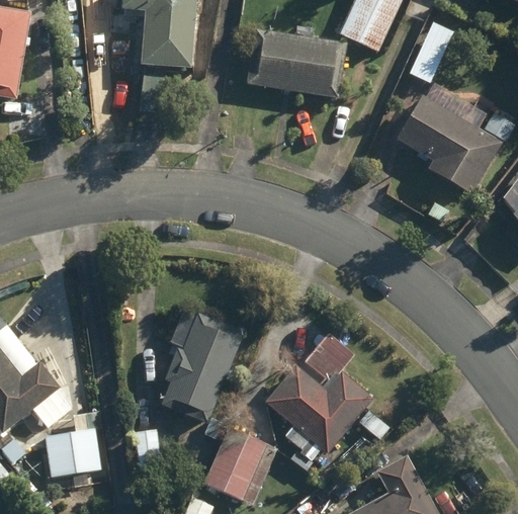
[(143,63),(191,66),(196,0),(121,0),(121,7),(147,8),(143,63)]
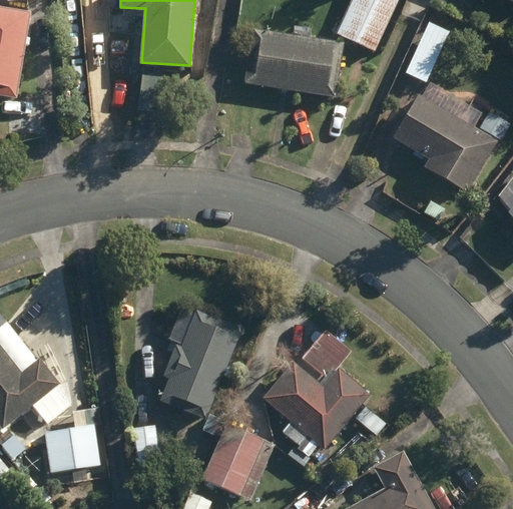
[(351,0),(337,32),(374,49),(397,0),(351,0)]
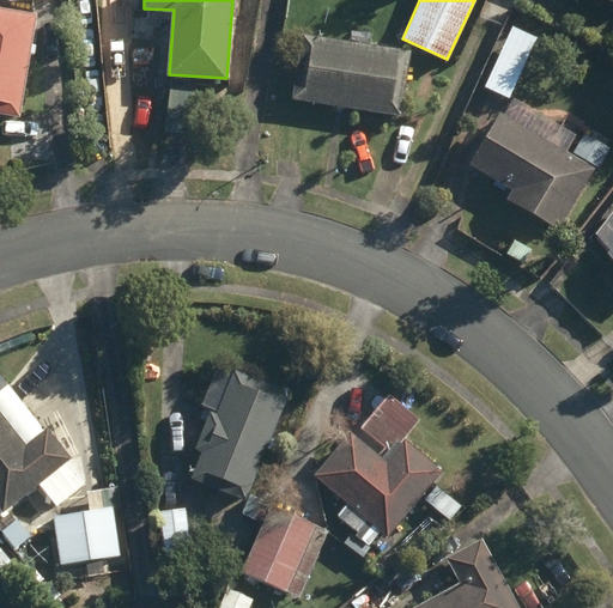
[(0,111),(19,116),(37,14),(0,7),(0,111)]
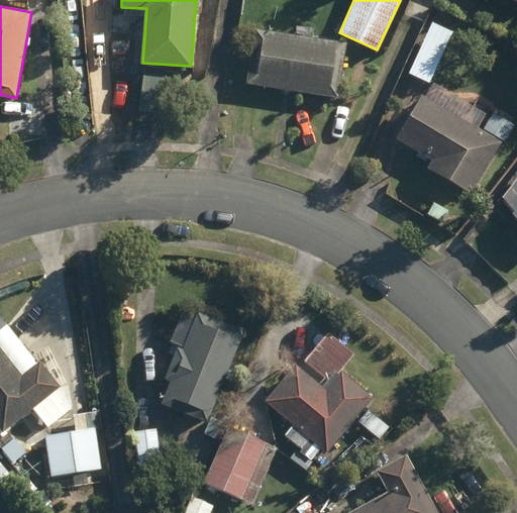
[(410,72),(431,81),(452,31),(431,22),(410,72)]
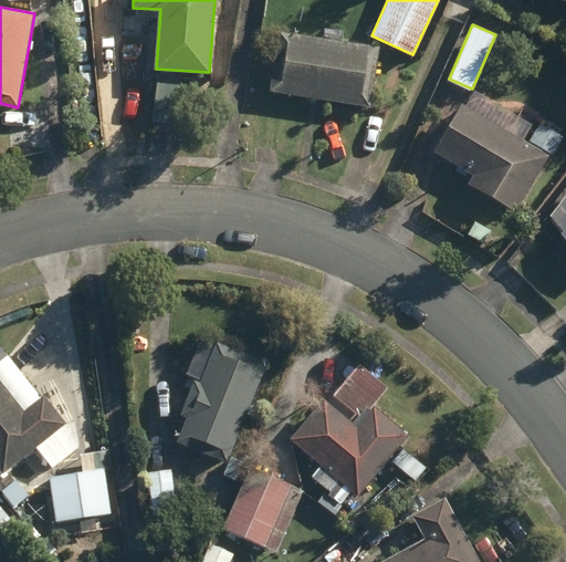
[(270,91),(370,106),(379,48),(279,32),(270,91)]
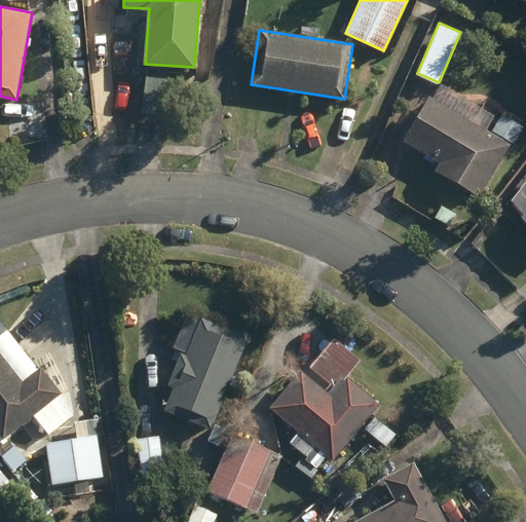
[(436,171),(481,196),(511,145),(429,98),(405,140),(441,161),(436,171)]
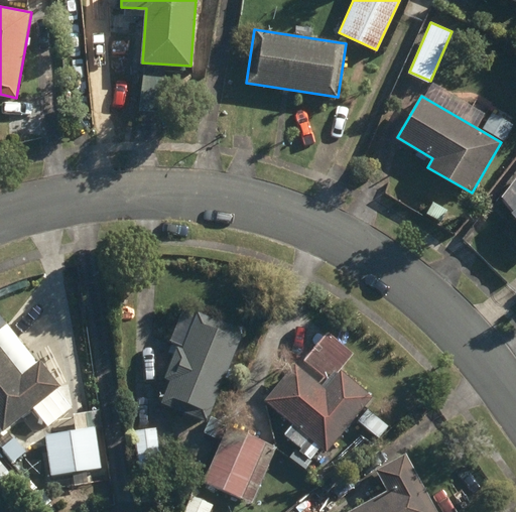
[(162,401),(208,419),(244,330),(199,311),(183,349),(177,347),(166,378),(170,380),(162,401)]
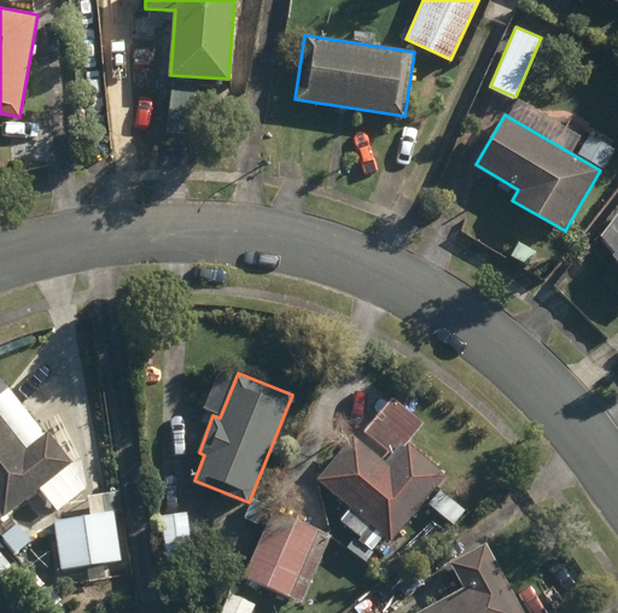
[(0,511),(3,514),(38,488),(56,509),(82,488),(65,466),(71,460),(48,431),(45,435),(7,387),(0,392),(0,511)]
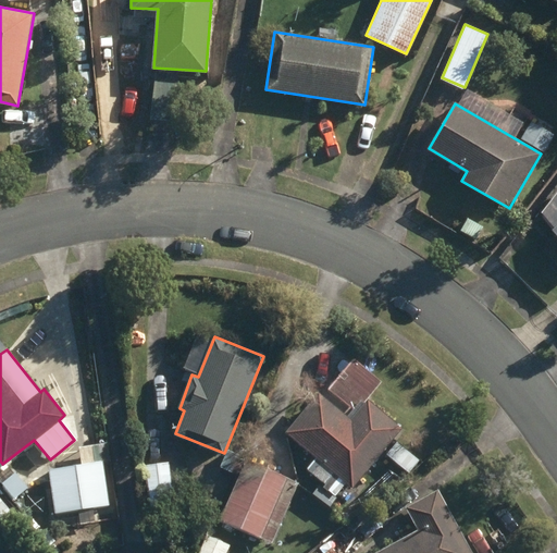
[(287,432),(354,486),(401,427),(368,400),(382,381),(355,359),(330,390),(357,412),(351,419),(319,394),(287,432)]
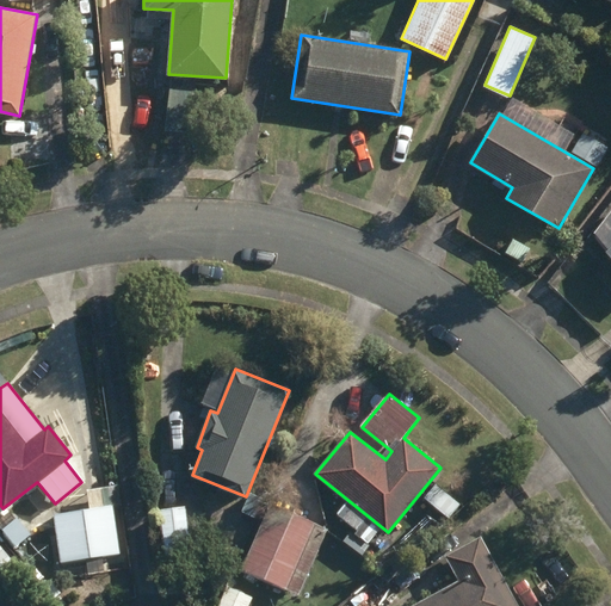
[(282,428),(292,434),(300,419),(289,413),(282,428)]
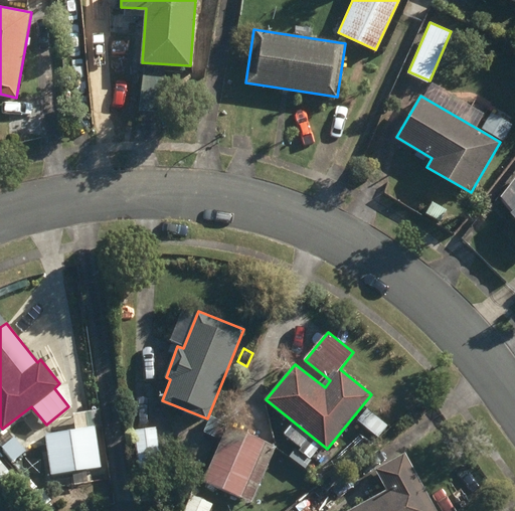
[(204,480),(251,500),(276,445),(228,423),(204,480)]
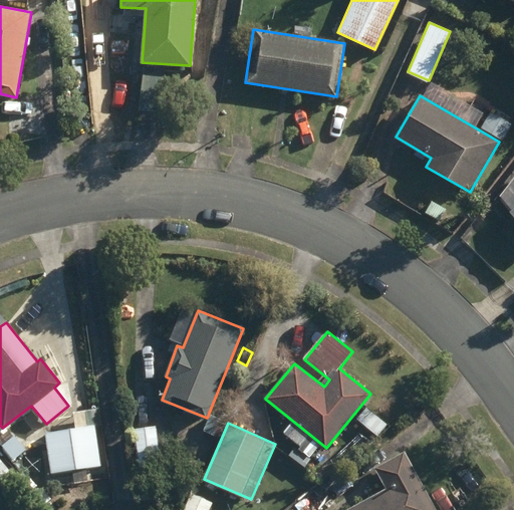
[(136,429),(140,469),(197,464),(193,424),(136,429)]
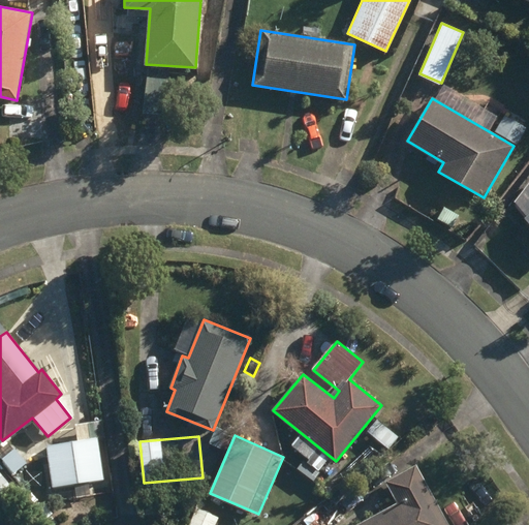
[(48,445),(54,486),(104,477),(97,437),(48,445)]
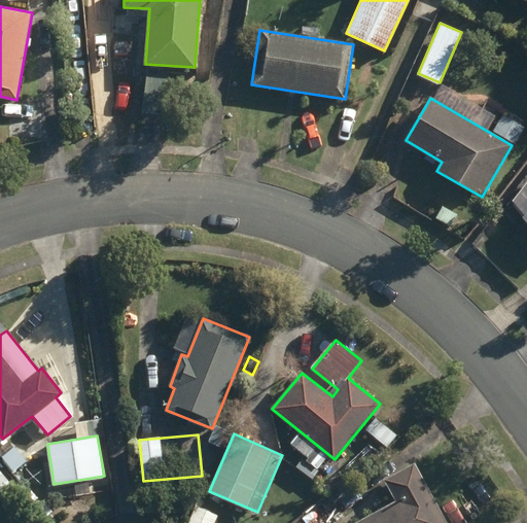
[(355,522),(447,522),(414,462),(384,480),(395,501),(355,522)]
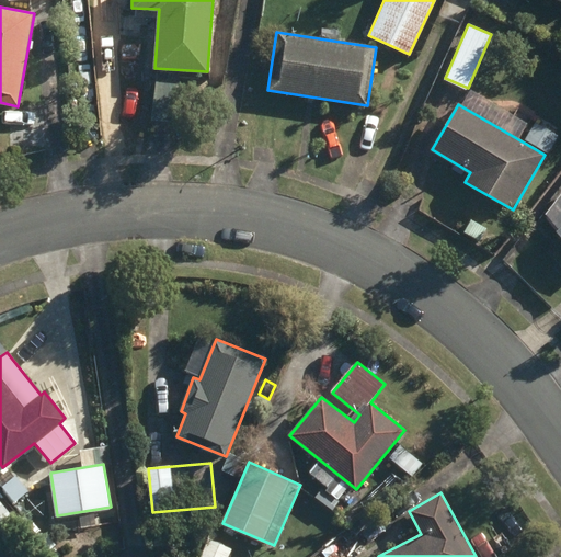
[(0,500),(0,526),(13,518),(0,500)]
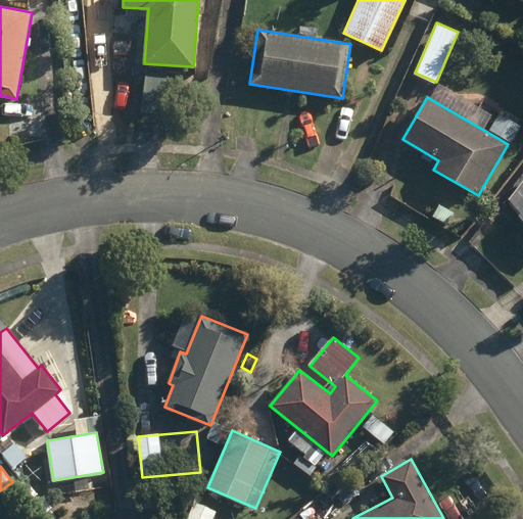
[(194,505),(202,508),(208,494),(200,491),(194,505)]
